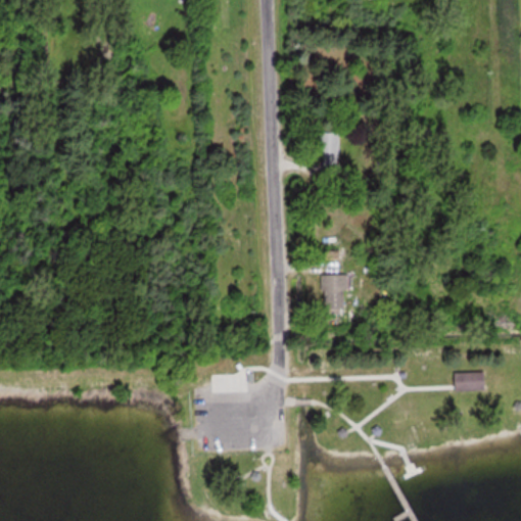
[(339,133),(320,133),(320,171),(339,171),(339,133)]
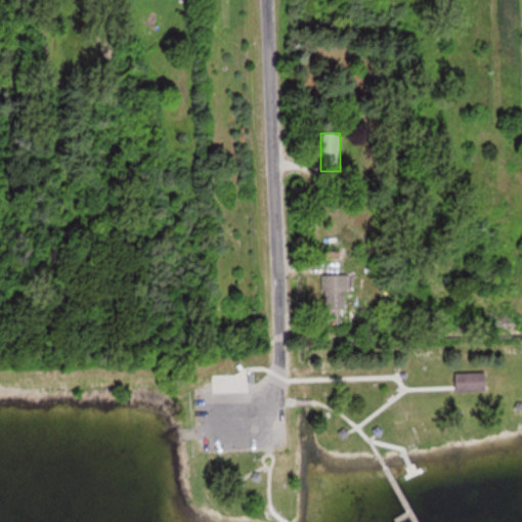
[(346,275),(323,275),(323,312),(346,312),(346,275)]
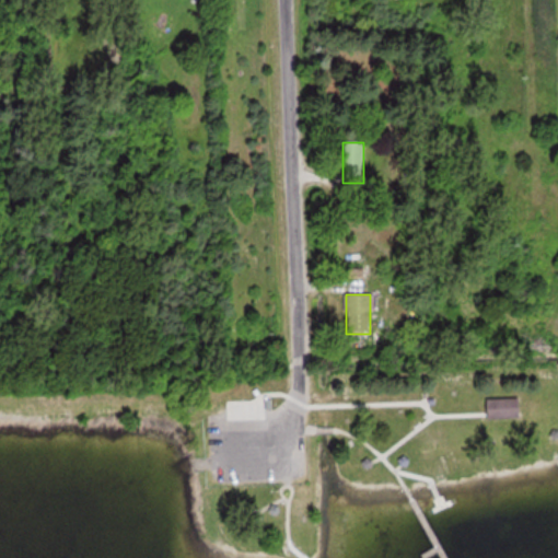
[(224,421),(262,421),(262,400),(224,400),(224,421)]
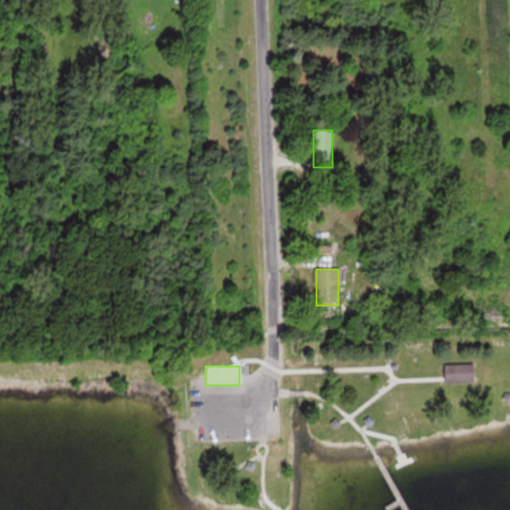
[(446,366),(446,381),(446,383),(475,383),(475,366),(446,366)]
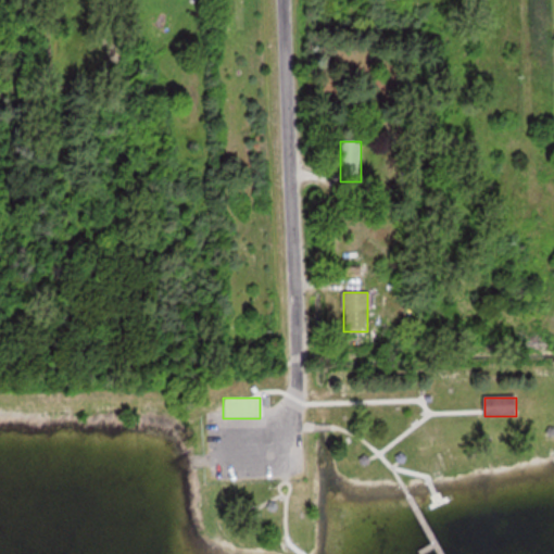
[(398,465),(404,465),(406,458),(402,454),(397,457),(398,465)]
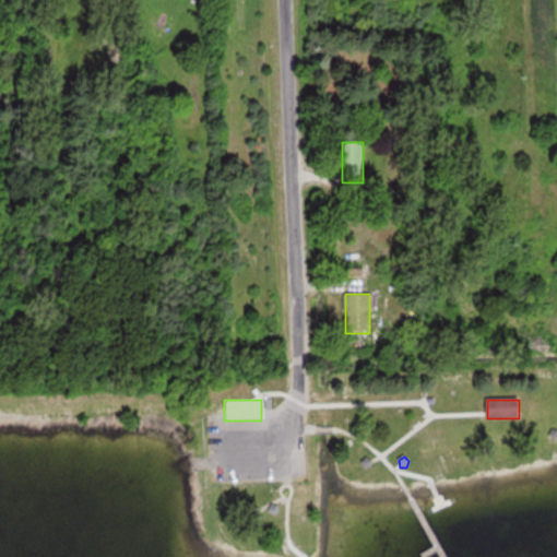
[(372,463),(367,459),(362,463),(365,469),(371,469),(372,463)]
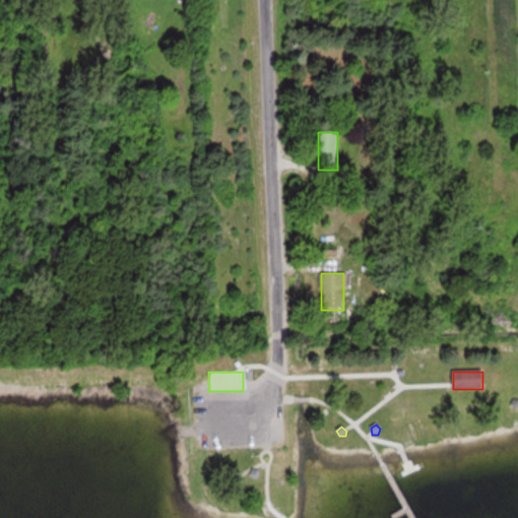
[(250,475),(254,480),(259,477),(259,471),(252,470),(250,475)]
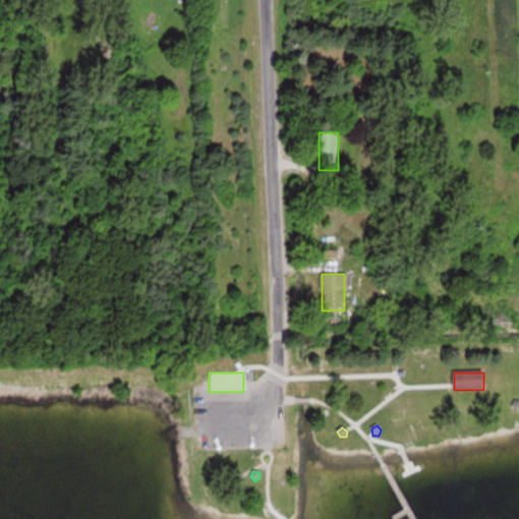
[(217,474),(222,472),(226,476),(224,481),(218,480),(217,474)]
